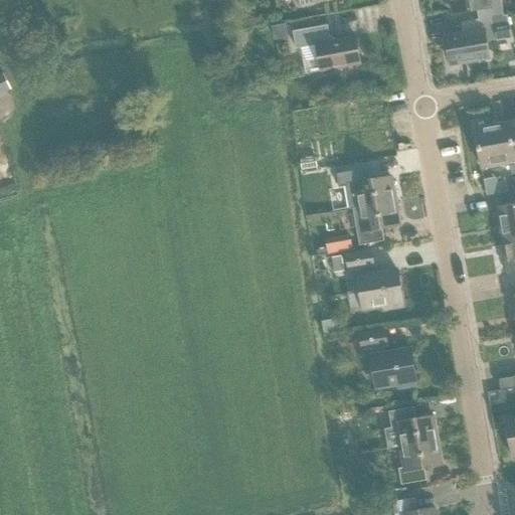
[(451,0),(454,14),(477,10),(479,20),(494,18),(504,16),(501,0),(451,0)]
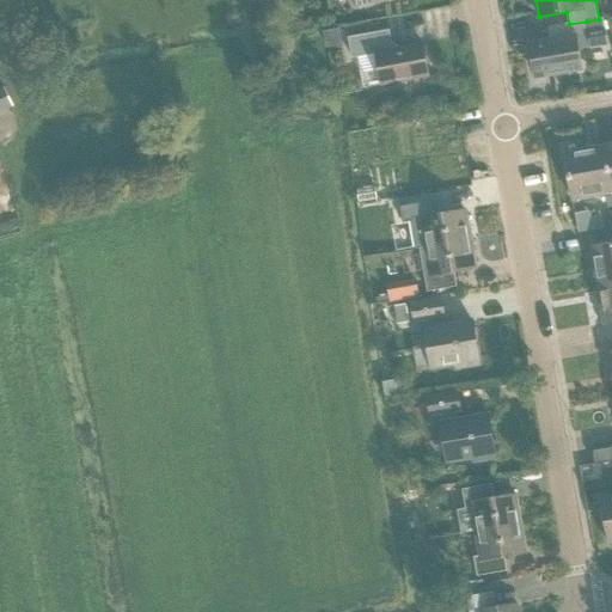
[(587,22),(569,24),(549,28),(551,42),(531,46),(537,75),(581,68),(577,50),(592,48),(587,22)]
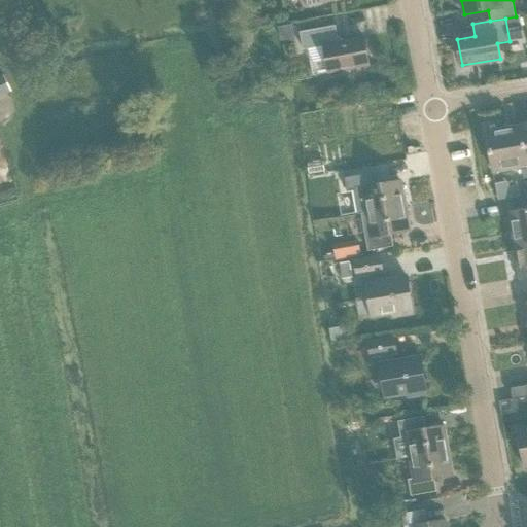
[(258,20),(249,22),(251,29),(259,27),(258,20)]
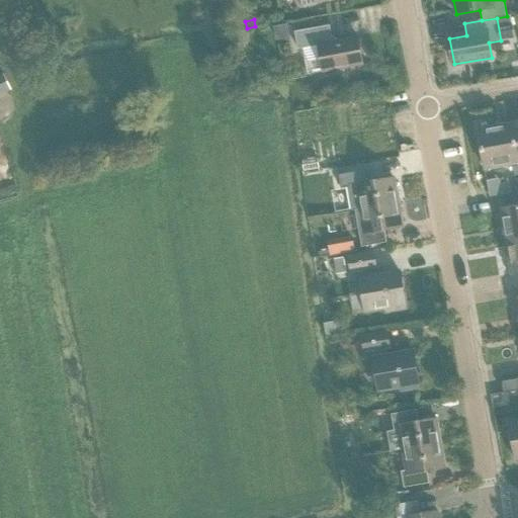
[(287,24),(273,26),(273,28),(276,40),(290,38),(287,24)]
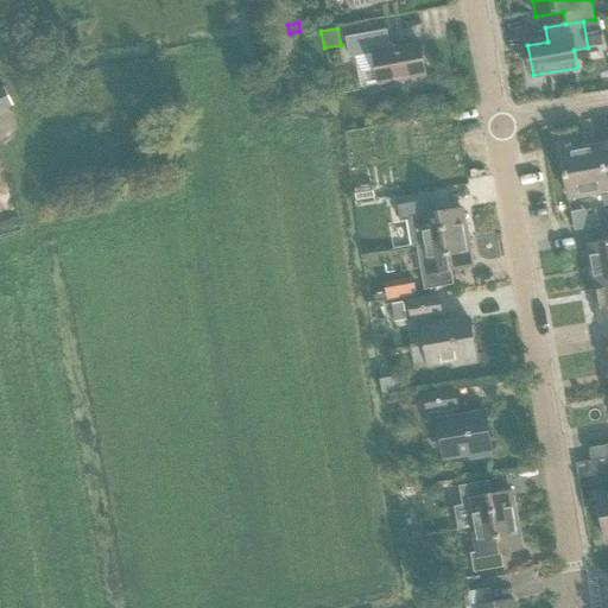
[(374,54),(379,84),(426,76),(420,44),(391,49),(387,31),(347,38),(350,58),(374,54)]
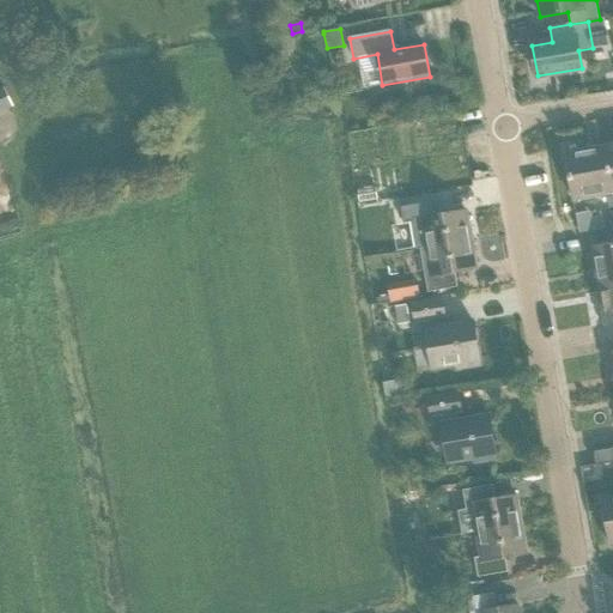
[(0,90),(0,111),(13,105),(5,87),(0,90)]
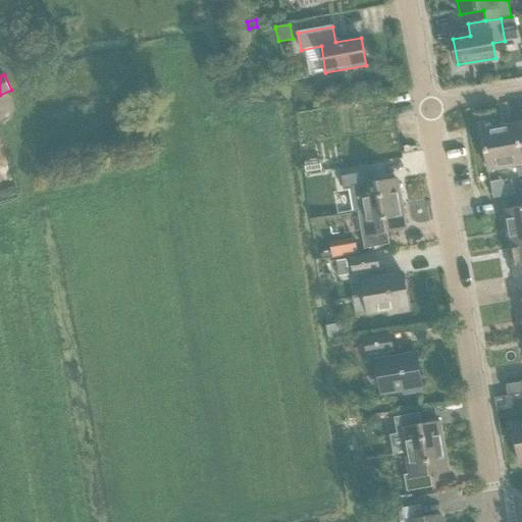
[(488,170),(521,165),(514,124),(481,131),(488,170)]
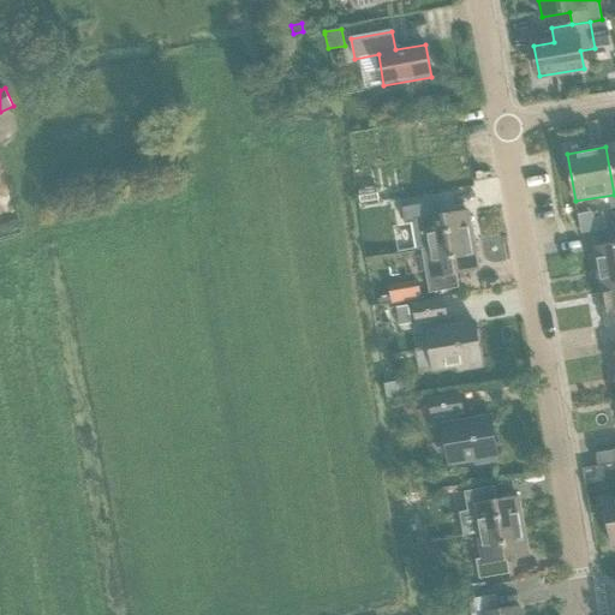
[(418,225),(425,224),(430,248),(475,240),(470,210),(447,214),(445,201),(415,206),(418,225)]
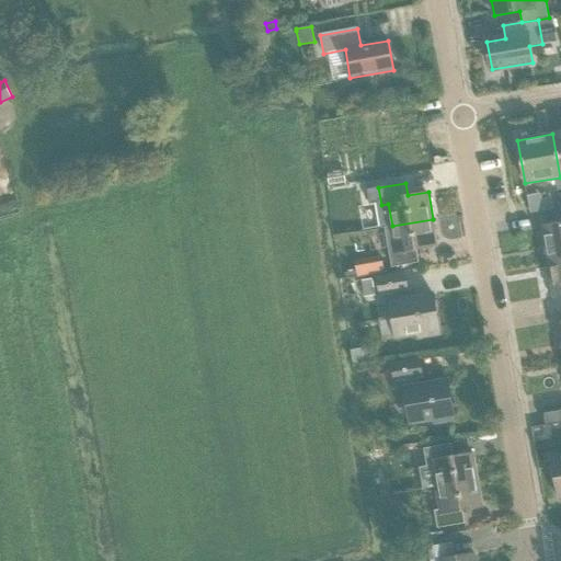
[(527,196),(530,213),(553,209),(551,197),(542,199),(541,193),(527,196)]
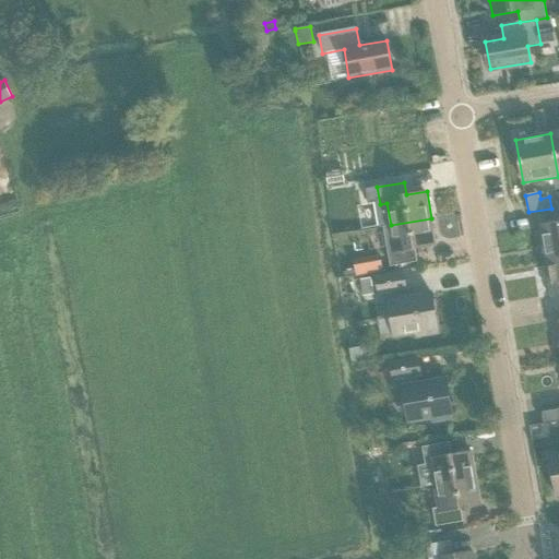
[(416,250),(437,246),(431,218),(391,225),(383,227),(391,266),(418,262),(416,250)]
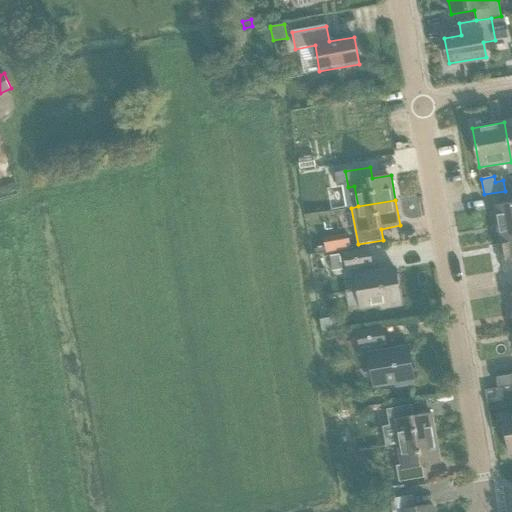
[(511,203),(494,207),(500,238),(511,236),(511,203)]
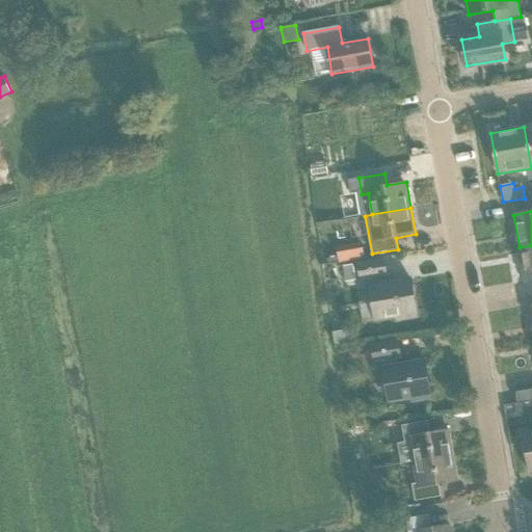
[(362,242),(352,244),(354,259),(365,258),(362,242)]
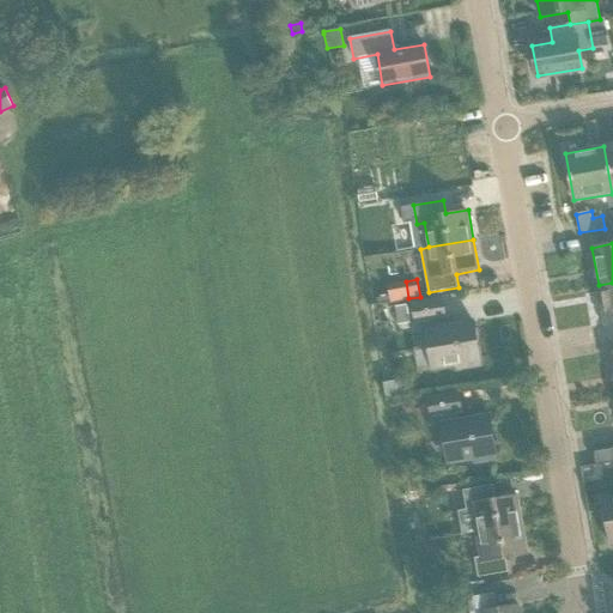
[(612,283),(599,285),(605,325),(612,322),(612,283)]
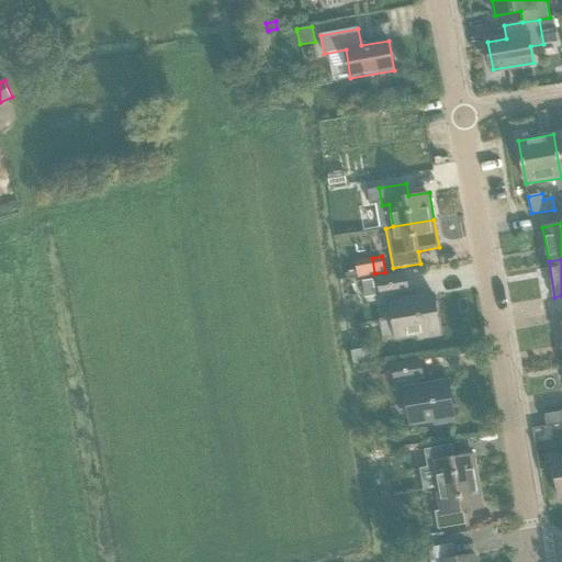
[(419,334),(420,337),(440,334),(435,295),(404,300),(403,291),(407,290),(405,273),(379,278),(381,293),(390,292),(391,302),(390,302),(395,337),(419,334)]
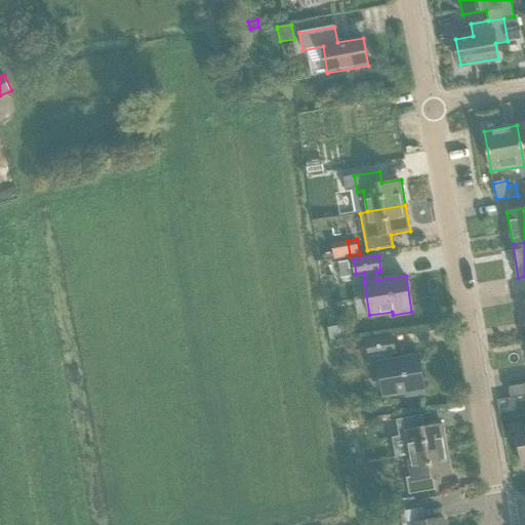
[(349,260),(338,263),(340,277),(351,276),(351,274),(349,260)]
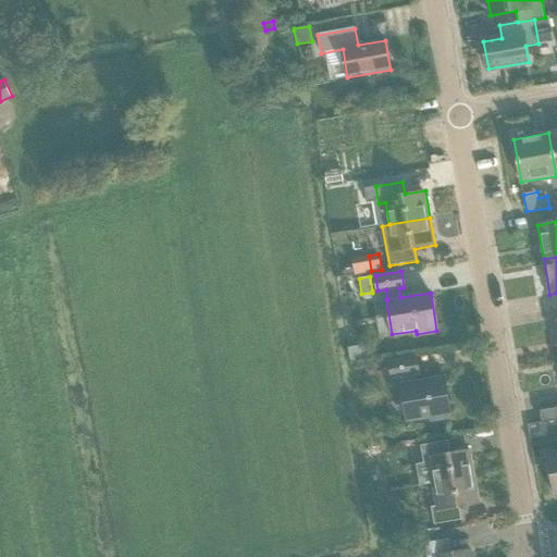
[(368,342),(348,345),(351,361),(371,358),(368,342)]
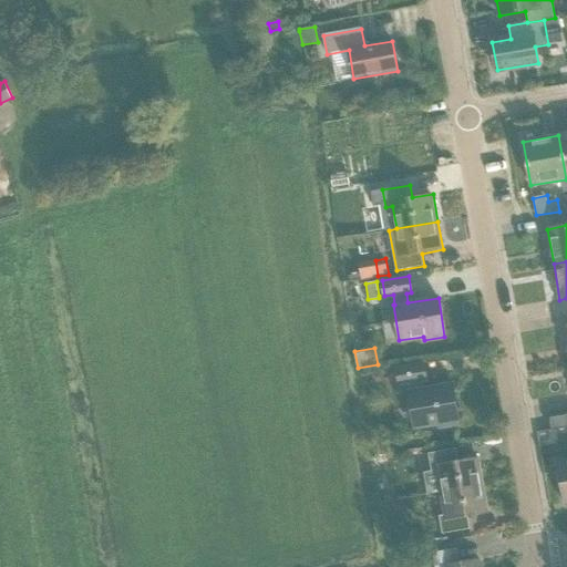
[(437,423),(439,428),(460,424),(453,384),(423,390),(422,381),(426,380),(423,364),(397,369),(400,384),(408,383),(410,392),(409,392),(415,428),(437,423)]
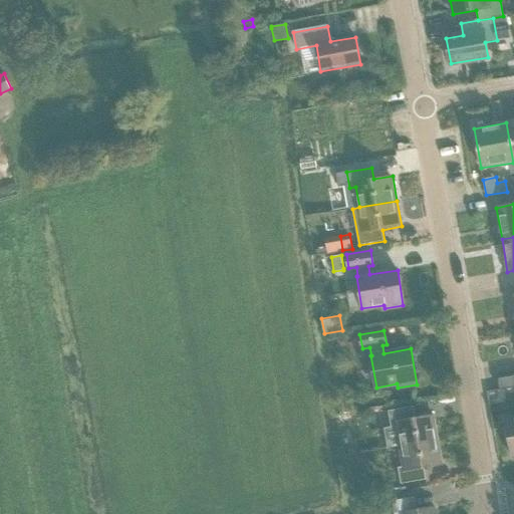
[(346,336),(337,338),(339,346),(344,345),(346,341),(346,336)]
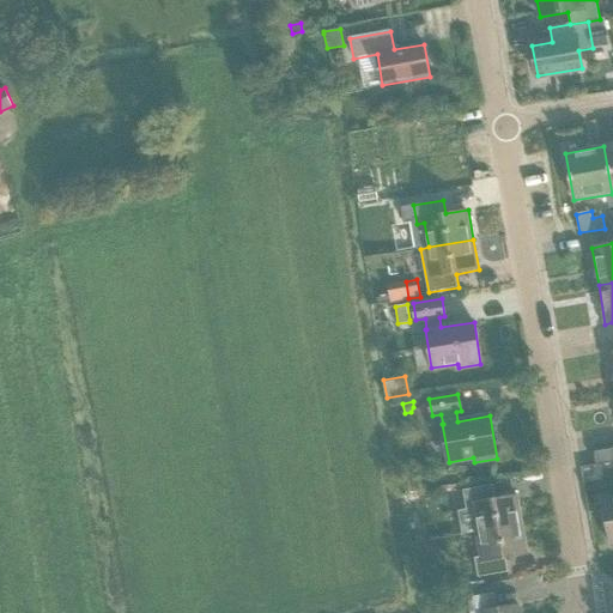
[(612,448),(594,451),(596,466),(612,462),(612,448)]
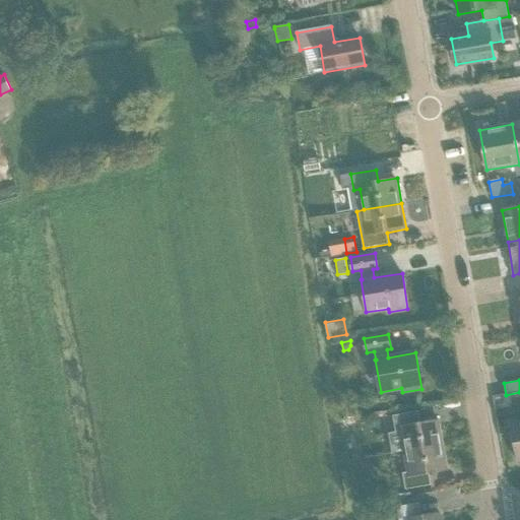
[(418,411),(393,415),(395,432),(391,433),(394,453),(405,451),(444,445),(440,419),(420,423),(418,411)]
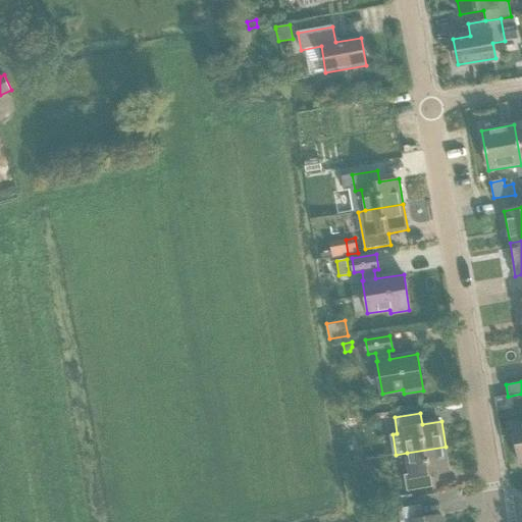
[(519,466),(521,465),(521,425),(513,427),(519,466)]
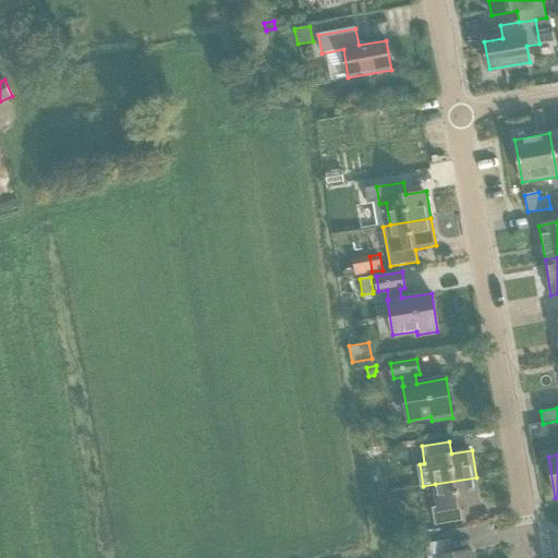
[(461,508),(482,505),(476,477),(435,484),(439,507),(433,508),(435,525),(463,521),(461,508)]
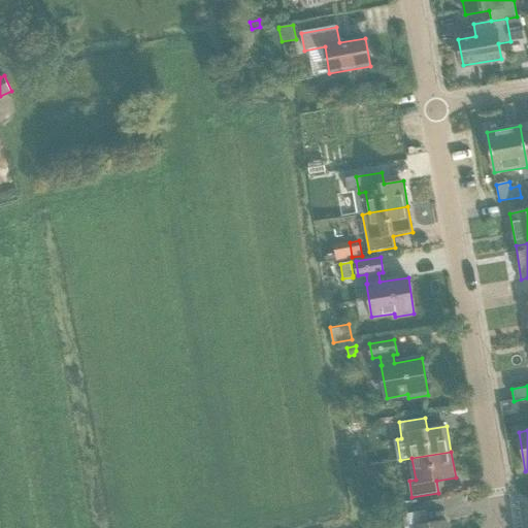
[(448,527),(447,521),(428,524),(425,510),(403,515),(405,527),(448,527)]
